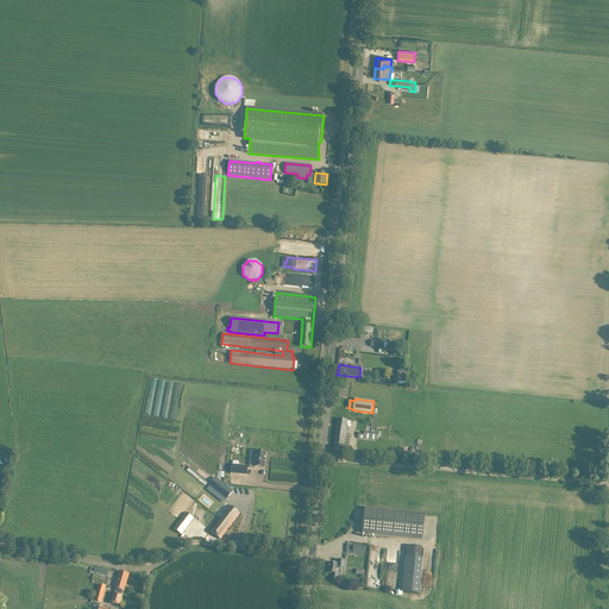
[(338,419),(333,450),(344,451),(344,445),(349,445),(350,434),(346,434),(347,421),(343,420),(338,419)]
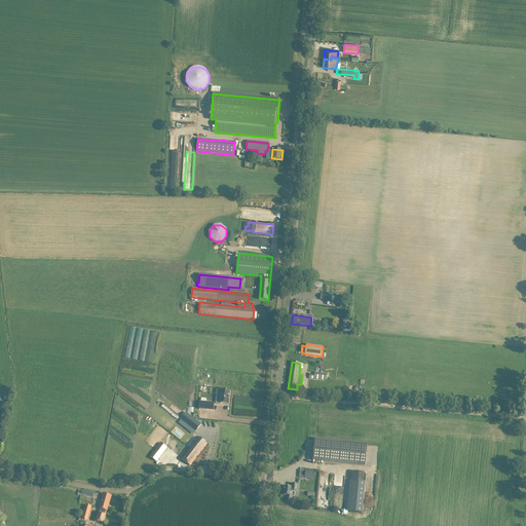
[(217,389),(216,403),(228,405),(230,390),(221,390),(217,389)]
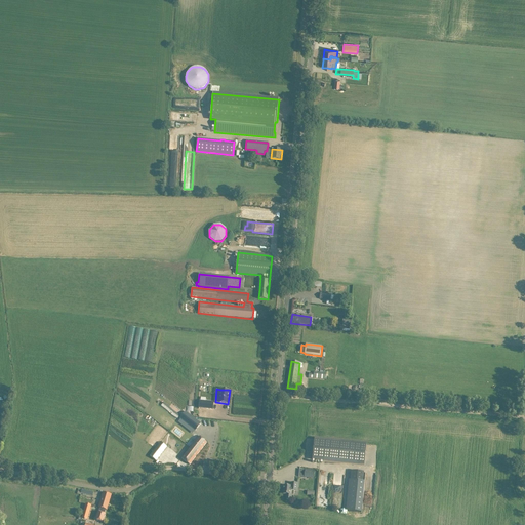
[(199,401),(199,408),(213,409),(214,402),(206,401),(201,401),(199,401)]
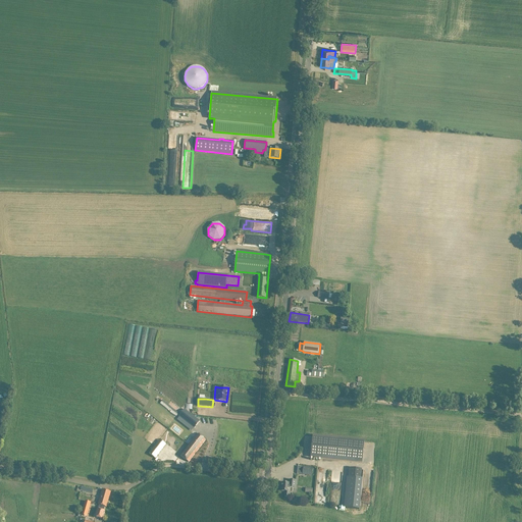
[(163,401),(160,404),(176,416),(178,413),(163,401)]
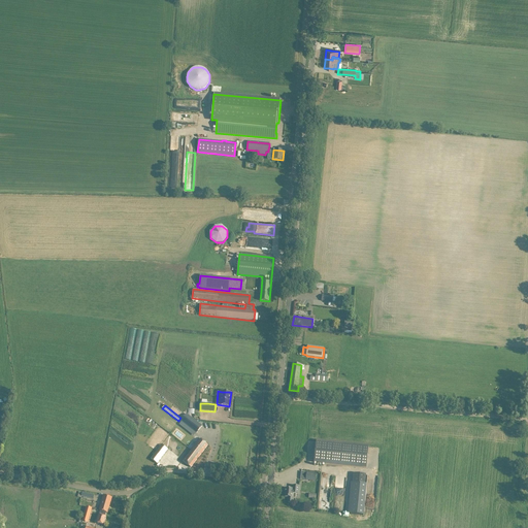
[(187,415),(182,421),(197,432),(202,426),(195,421),(187,415)]
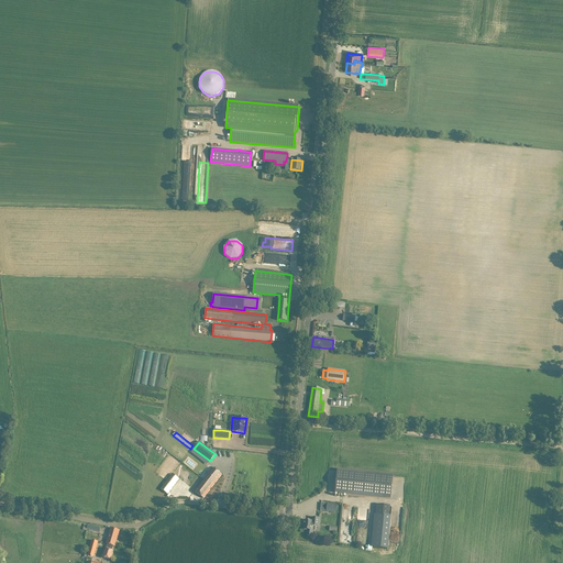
[(213,468),(203,479),(212,487),(222,475),(213,468)]
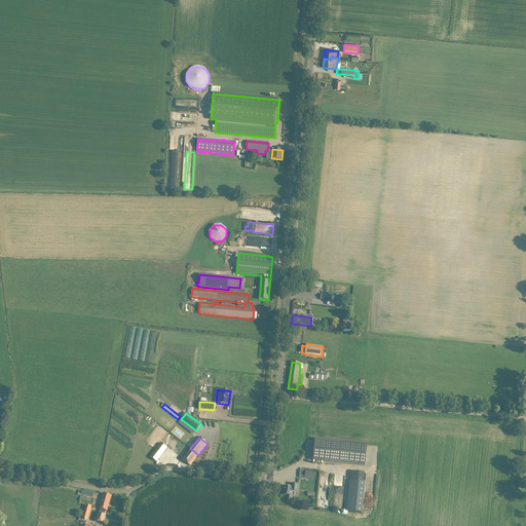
[(213,462),(220,464),(228,440),(222,438),(217,452),(214,451),(211,458),(214,459),(213,462)]
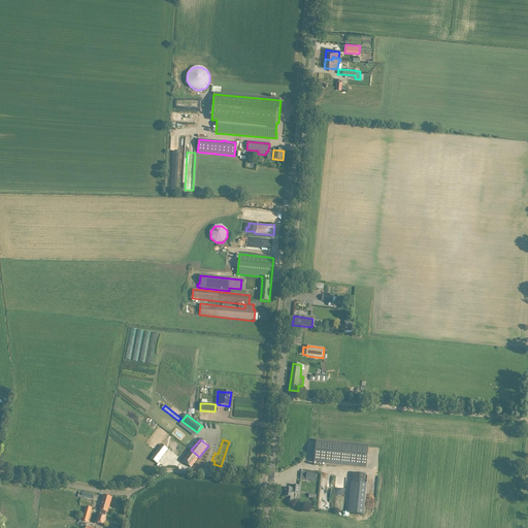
[(366,467),(368,447),(317,441),(315,462),(366,467)]
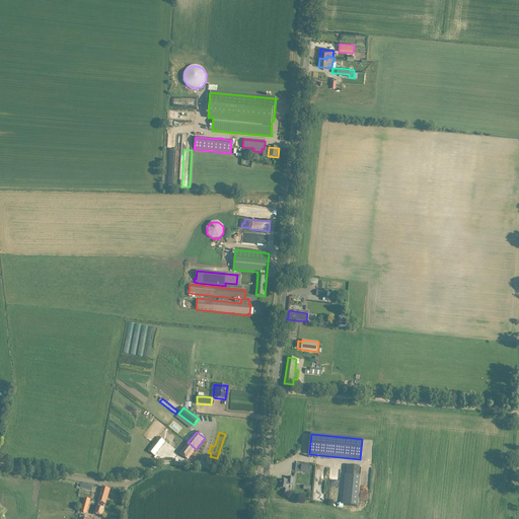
[(156,440),(148,450),(154,455),(162,445),(156,440)]
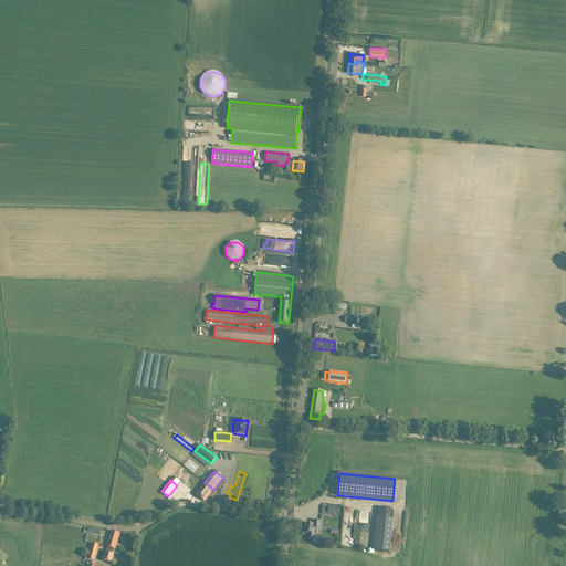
[(198,491),(196,494),(205,501),(213,490),(205,482),(205,483),(203,482),(197,490),(198,491)]
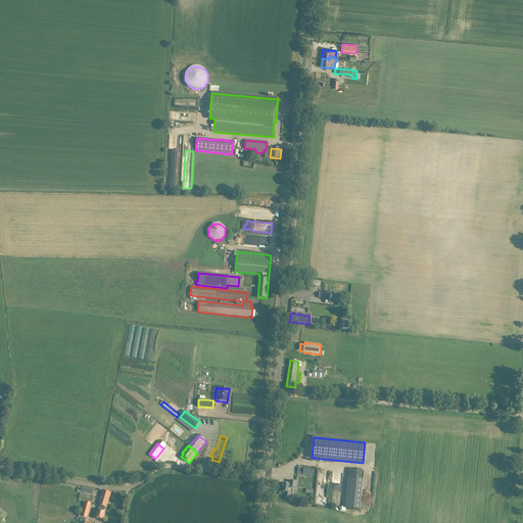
[(303,467),(302,476),(313,477),(314,469),(303,467)]
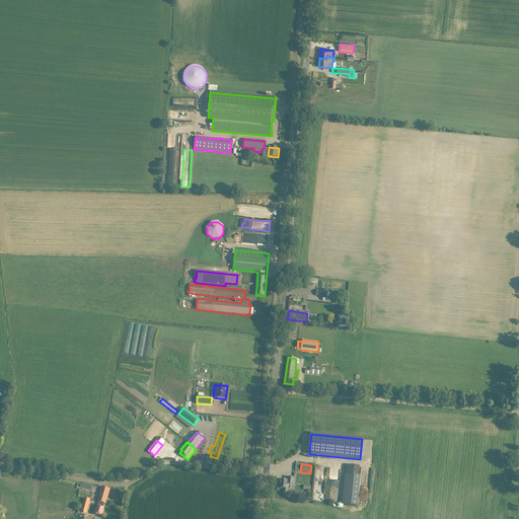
[(348,465),(347,474),(359,475),(360,466),(348,465)]
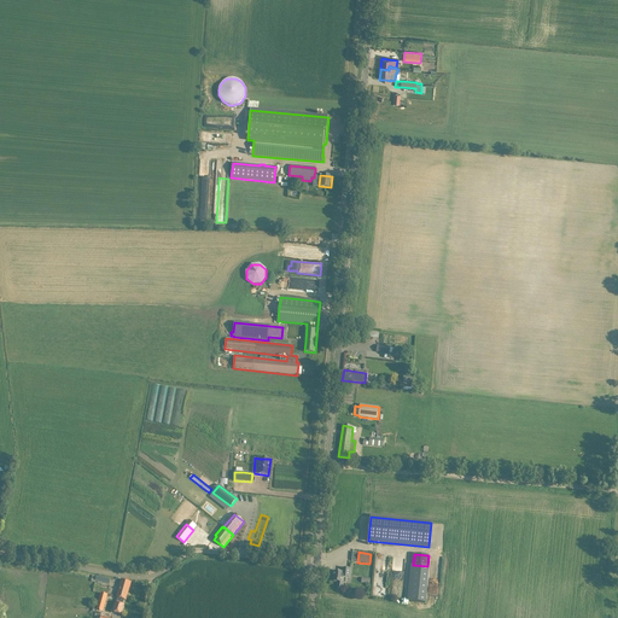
[(350,579),(351,570),(342,569),(340,572),(334,572),(333,582),(338,583),(337,588),(343,589),(343,583),(347,583),(348,578),(350,579)]
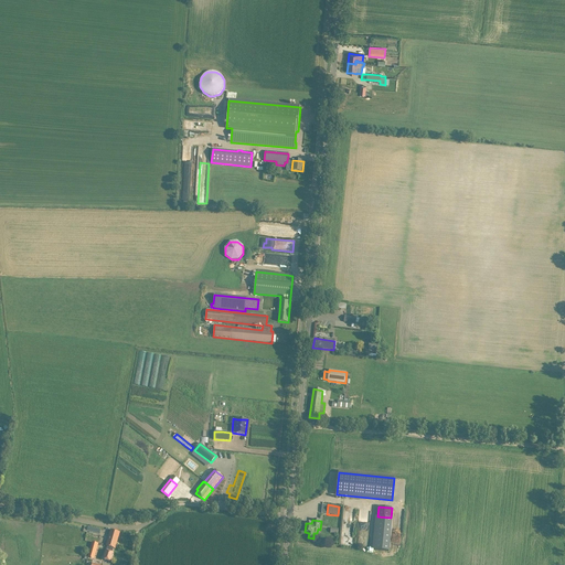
[(116,546),(120,533),(110,530),(107,543),(116,546)]
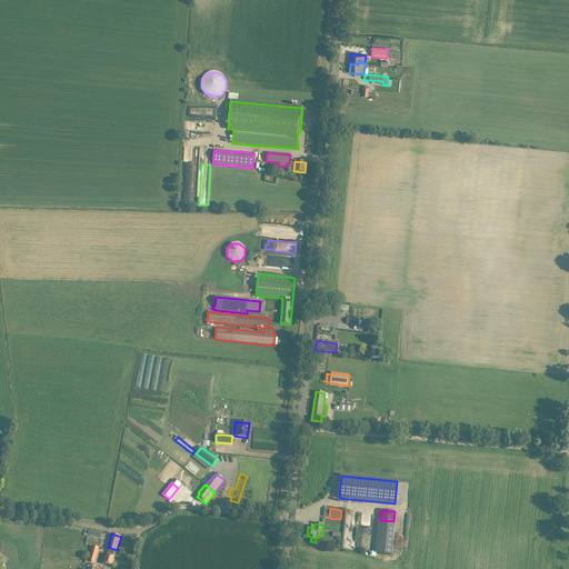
[(96,559),(99,548),(92,546),(89,561),(90,562),(91,558),(96,559)]
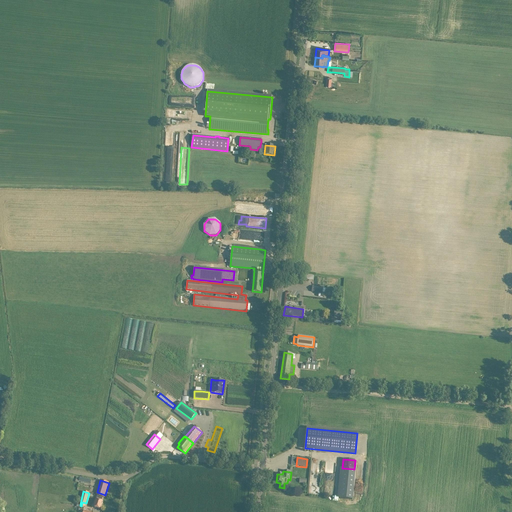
[(96,499),(94,507),(96,508),(100,509),(103,501),(102,501),(103,497),(104,498),(105,495),(97,492),(96,495),(97,495),(96,498),(96,499)]
